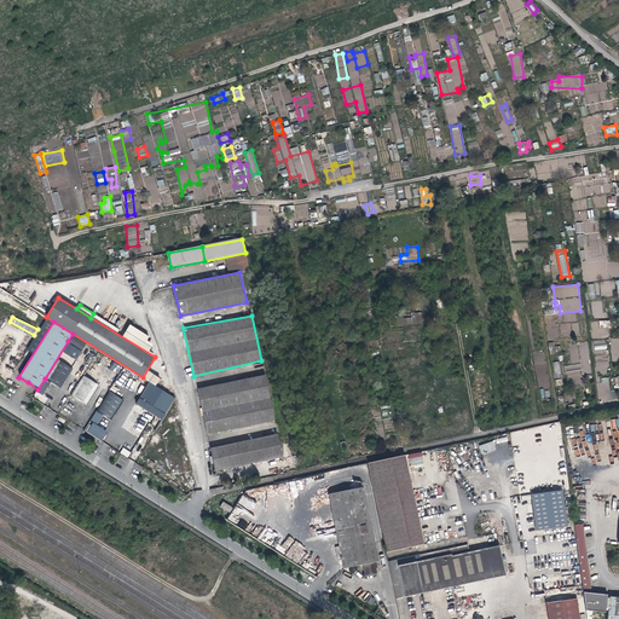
[(84,351),(87,343),(74,335),(70,342),(75,346),(84,351)]
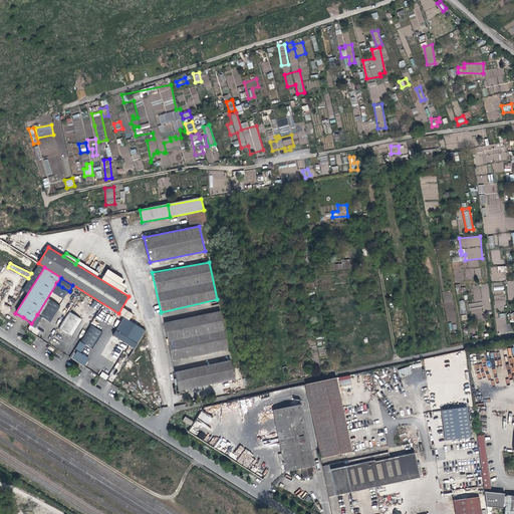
[(53,302),(62,287),(58,284),(56,283),(37,314),(38,315),(28,330),(36,335),(38,332),(34,330),(42,317),(45,319),(49,322),(59,306),(53,302)]
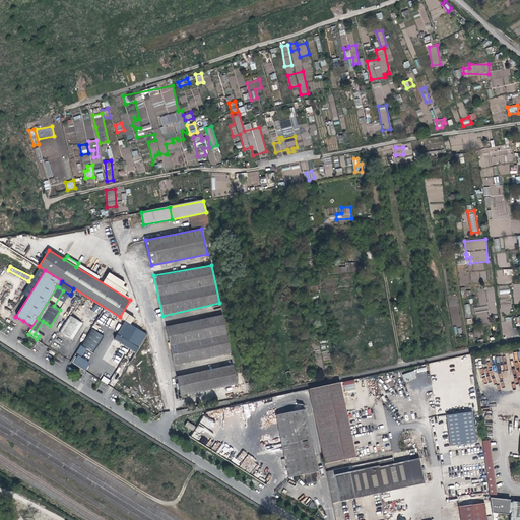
[(460,288),(462,297),(471,295),(469,289),(465,291),(464,287),(460,288)]
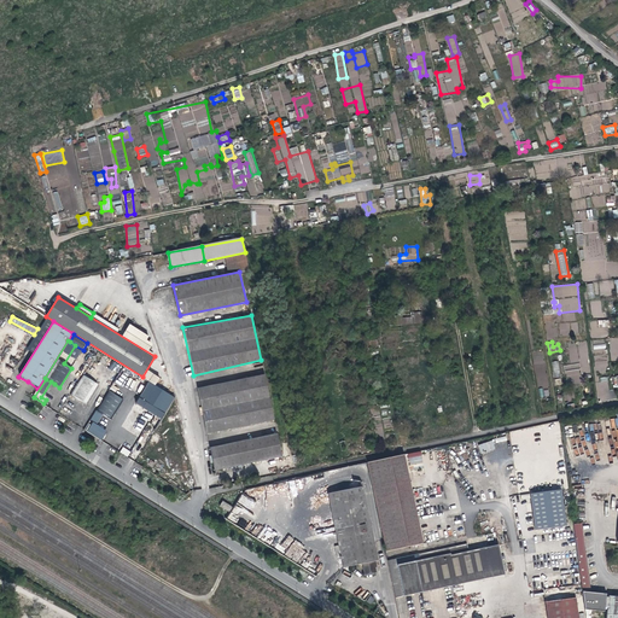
[(571,365),(564,366),(565,375),(581,373),(576,344),(567,345),(571,365)]
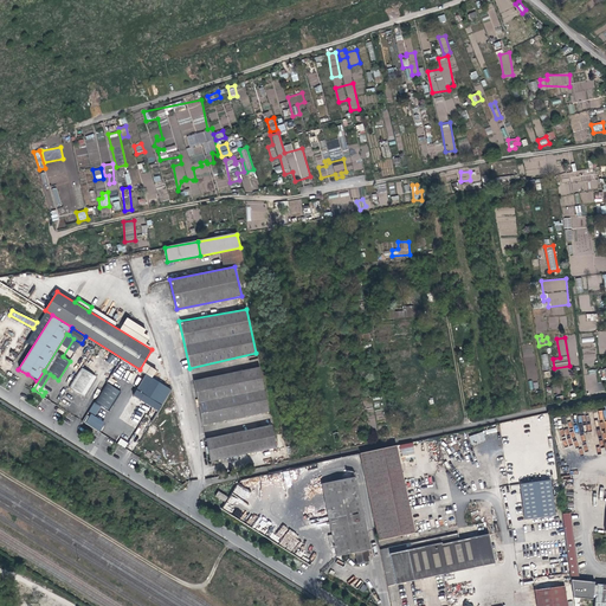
[(533,345),(522,345),(523,358),(534,358),(533,345)]
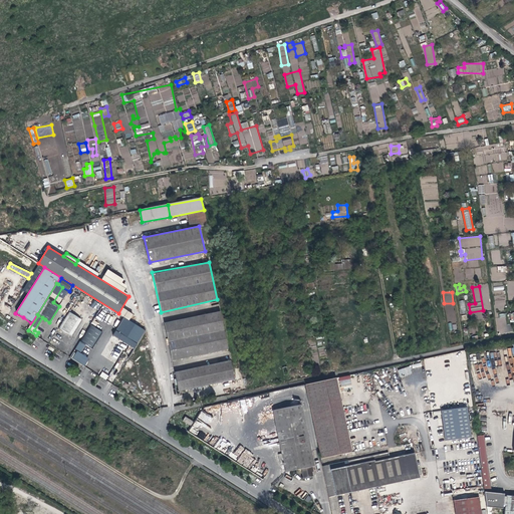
[(94,300),(89,305),(93,308),(97,302),(94,300)]
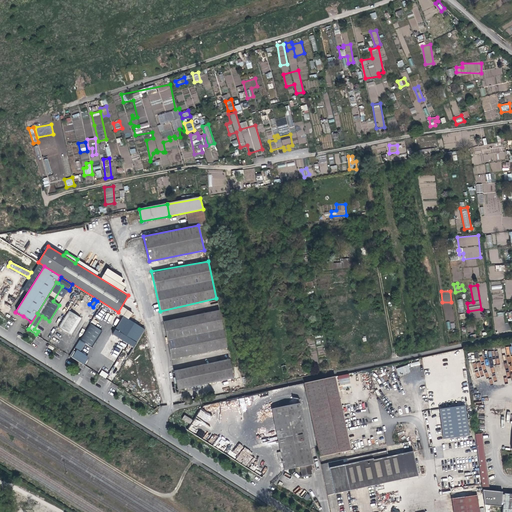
[(132,312),(122,306),(118,311),(118,312),(121,313),(129,318),(132,312)]
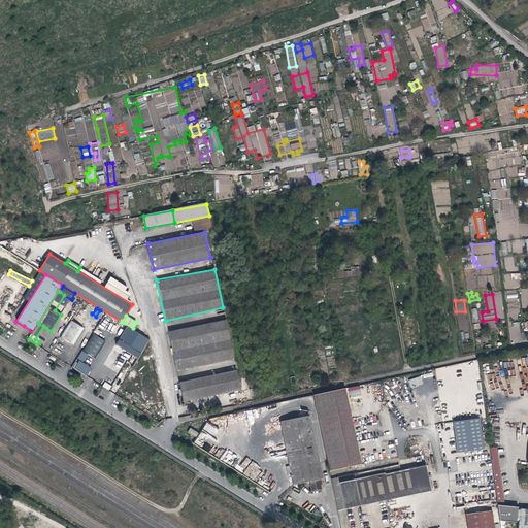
[(70,320),(60,337),(67,341),(73,344),(84,328),(70,320)]
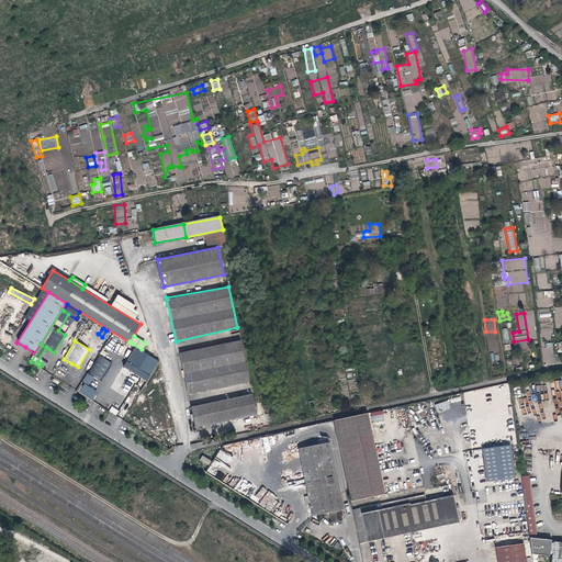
[(240,340),(179,352),(189,394),(249,381),(240,340)]
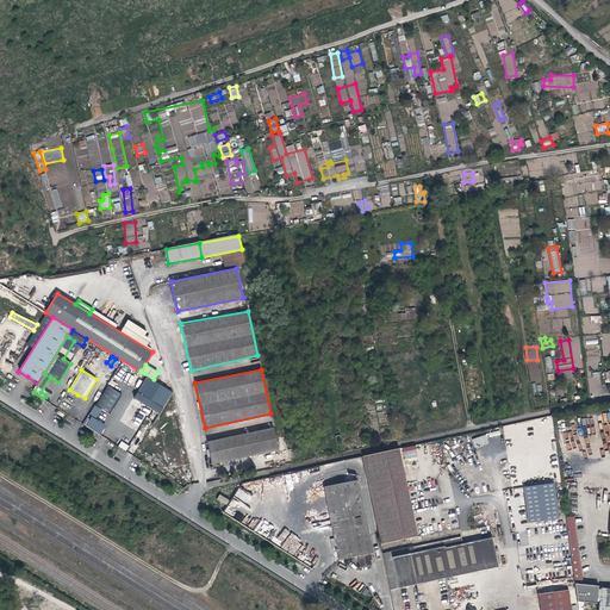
[(144,373),(129,398),(142,405),(154,412),(168,387),(144,373)]
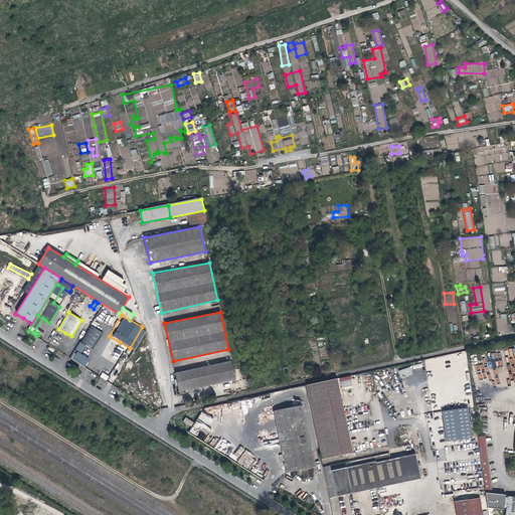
[(90,326),(79,342),(88,346),(93,350),(103,333),(90,326)]
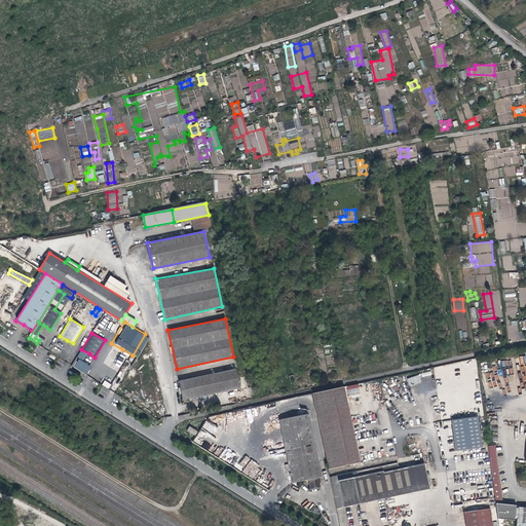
[(121,354),(118,359),(116,361),(120,364),(125,358),(121,354)]
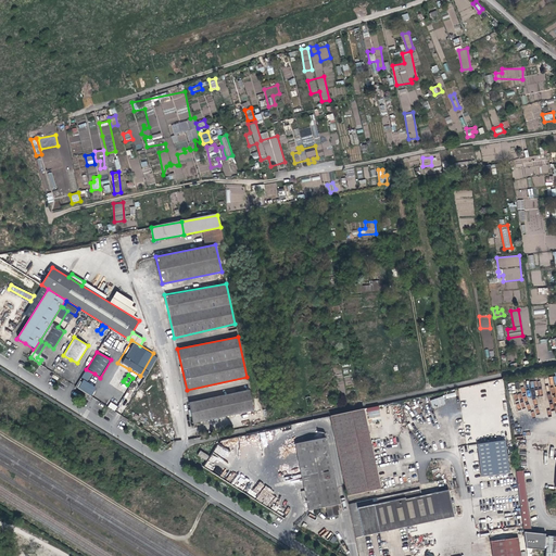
[(83,381),(78,389),(91,396),(95,390),(83,381)]
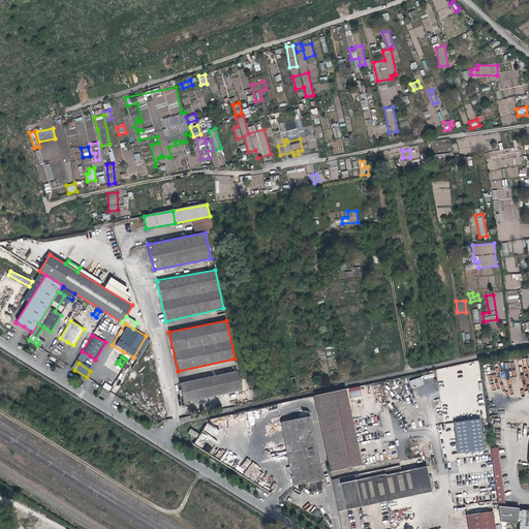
[(237,371),(181,382),(185,402),(241,391),(237,371)]
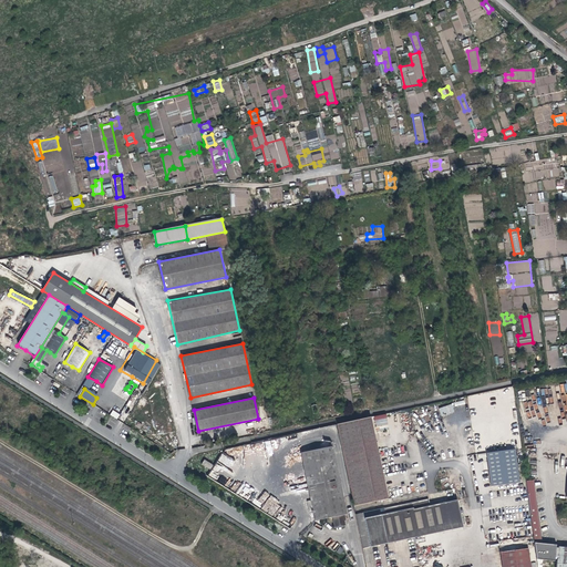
[(452,403),(439,409),(442,416),(455,412),(452,403)]
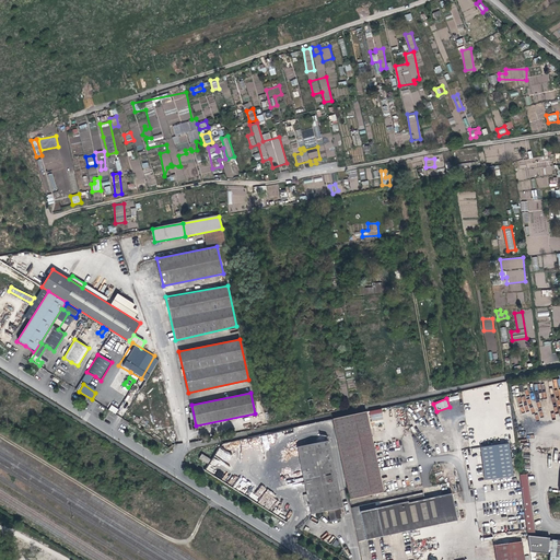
[(383,492),(366,411),(333,419),(349,500),(383,492)]
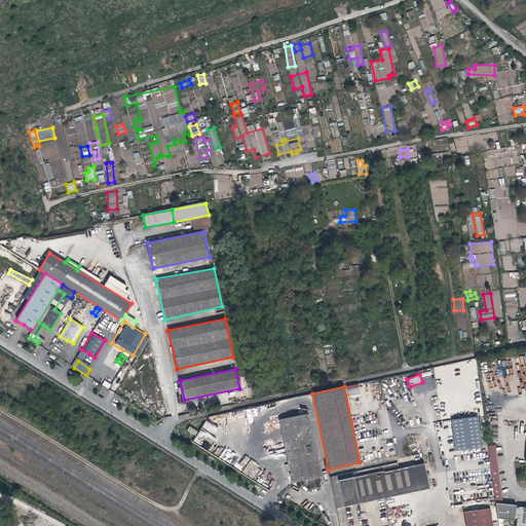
[(308,414),(279,420),(292,483),(309,480),(311,490),(316,489),(324,488),(308,414)]
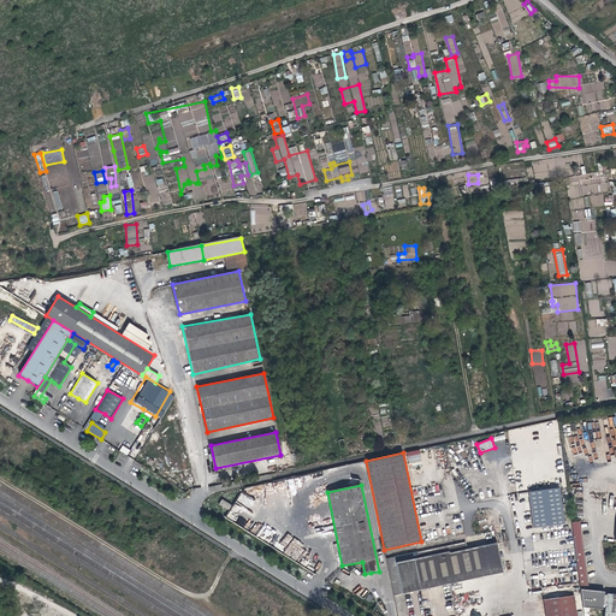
[(244,489),(234,504),(254,517),(265,502),(244,489)]
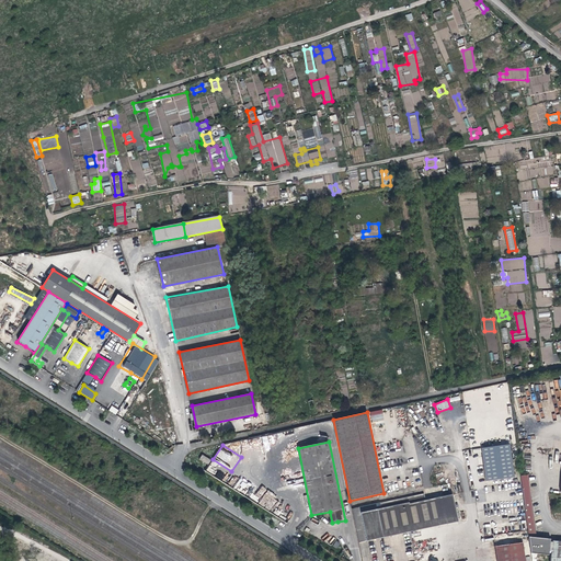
[(510,445),(481,448),(485,481),(515,478),(510,445)]
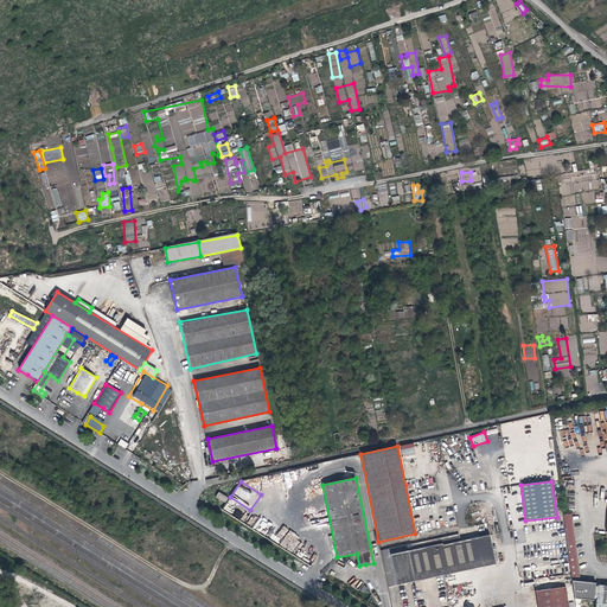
[(218,492),(216,498),(225,503),(229,498),(218,492)]
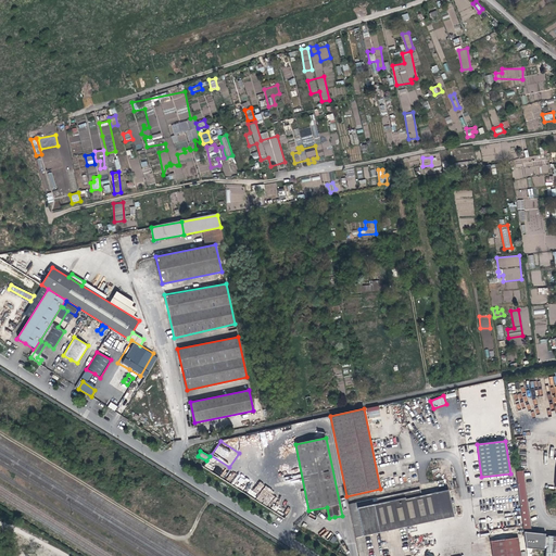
[(517,472),(520,507),(528,506),(523,471),(517,472)]
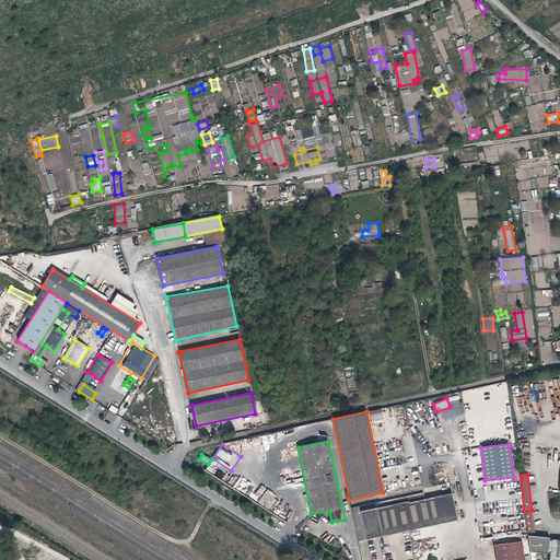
[(351,508),(358,541),(457,520),(452,493),(424,499),(423,492),(351,508)]
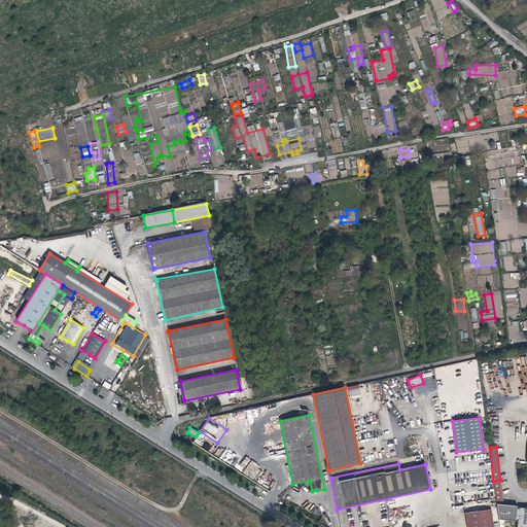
[(500,480),(493,481),(494,490),(499,526),(503,526),(504,520),(518,521),(516,526),(526,526),(526,508),(505,507),(505,506),(503,506),(500,480)]
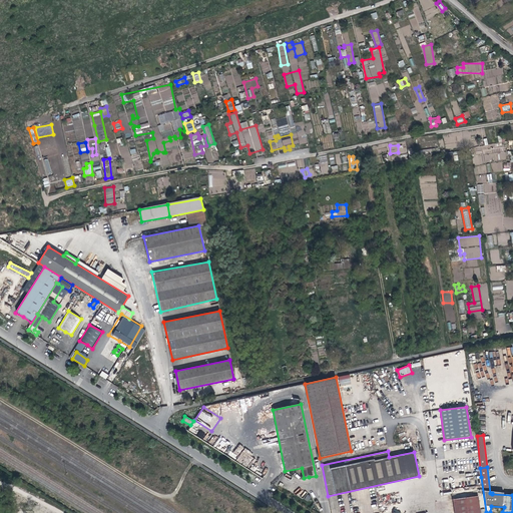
[(302,496),(308,502),(311,498),(306,492),(302,496)]
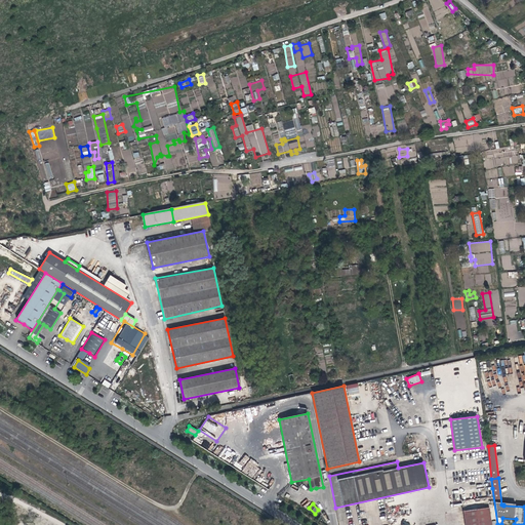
[(491,524),(489,508),(462,512),(463,524),(491,524)]
